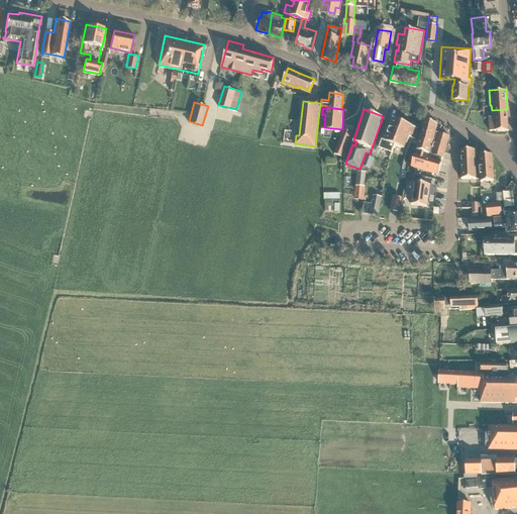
[(507,109),(492,110),(492,115),(489,115),(490,129),(508,128),(507,109)]
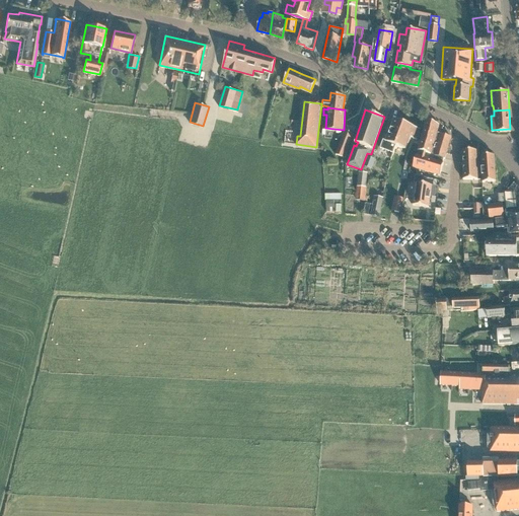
[(394,143),(403,121),(394,118),(386,140),(384,139),(381,147),(393,152),(396,144),(394,143)]
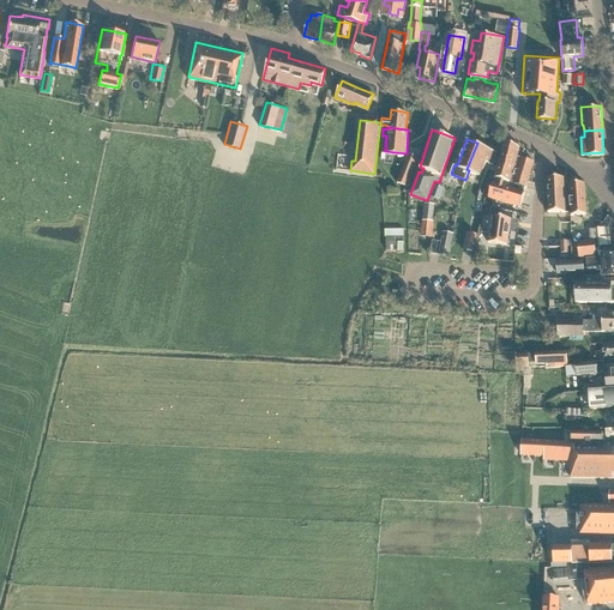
[(521,157),(517,156),(519,146),(504,142),(494,176),(504,180),(503,185),(493,182),(488,197),(521,205),(525,191),(524,191),(525,186),(527,186),(534,161),(522,157),(521,157)]
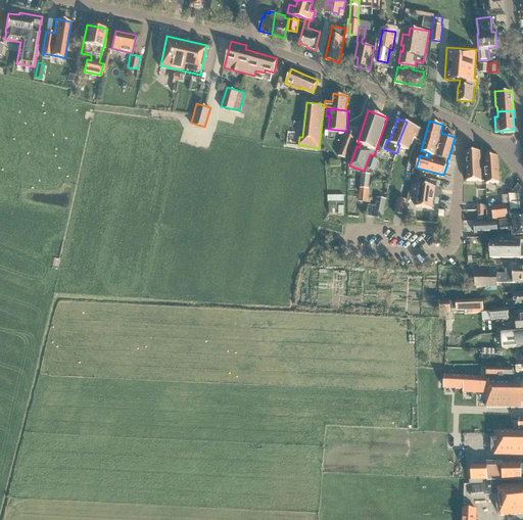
[(424,129),(407,122),(397,144),(399,145),(410,149),(414,136),(420,138),(424,129)]
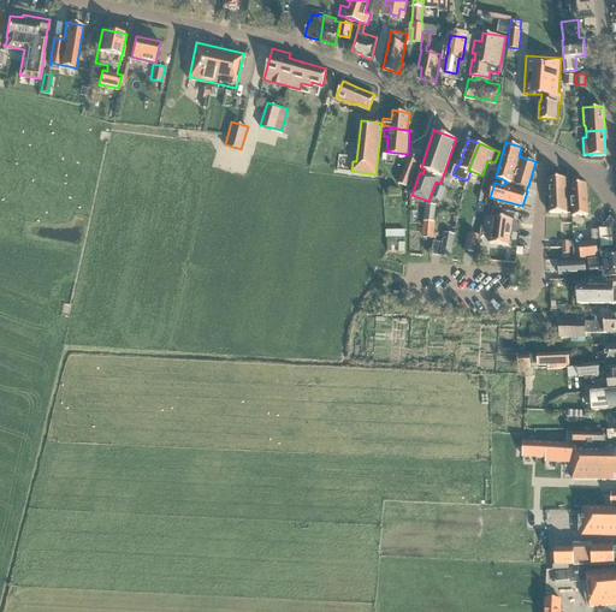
[(408,186),(420,156),(409,152),(398,182),(408,186)]
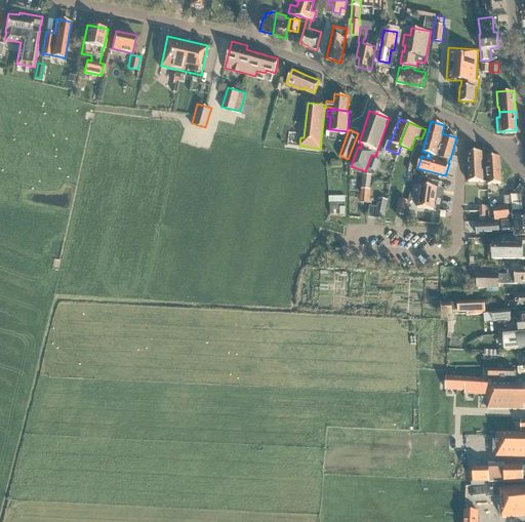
[(483,163),(482,151),(468,151),(468,163),(469,179),(483,179),(483,163)]
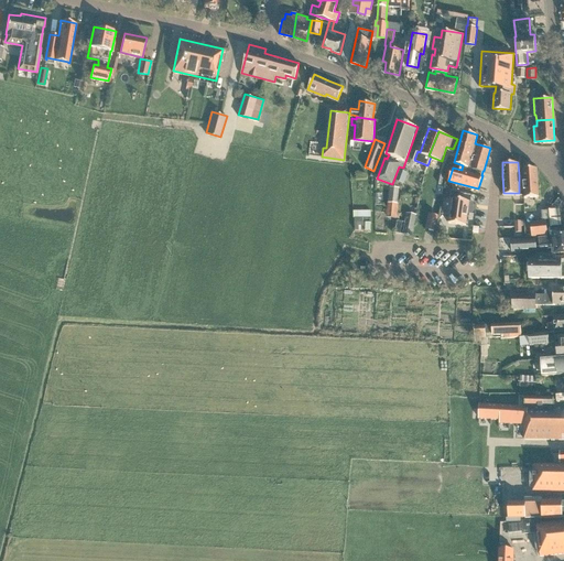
[(523,183),(538,182),(537,168),(522,168),(523,183)]
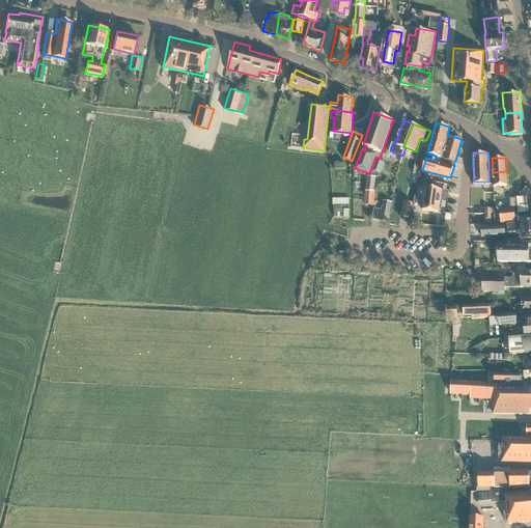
[(376,159),(372,169),(380,171),(384,162),(376,159)]
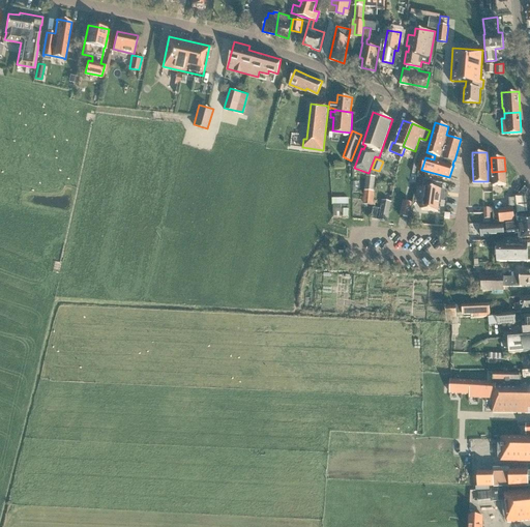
[(505,171),(492,172),(493,184),(506,183),(505,171)]
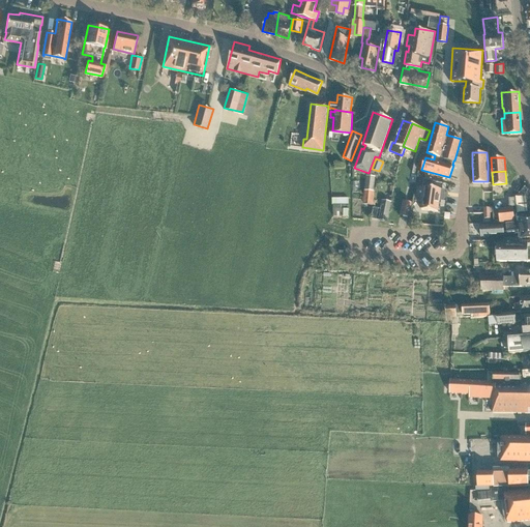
[(374,189),(375,175),(366,174),(364,189),(374,189)]
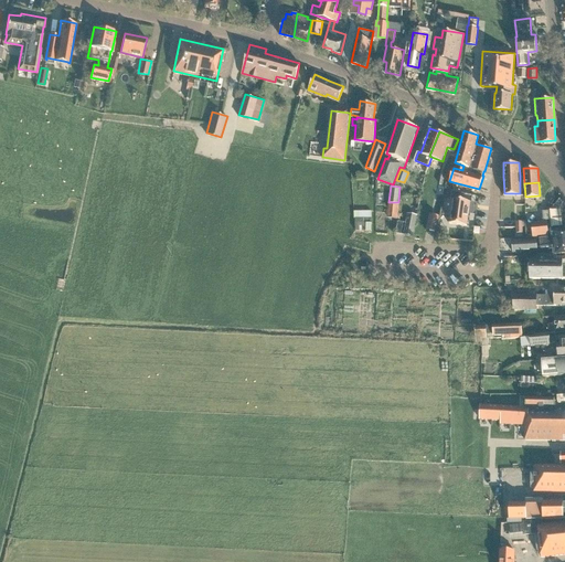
[(470,201),(460,199),(461,193),(454,192),(452,199),(445,198),(444,213),(450,214),(449,222),(467,224),(470,201)]
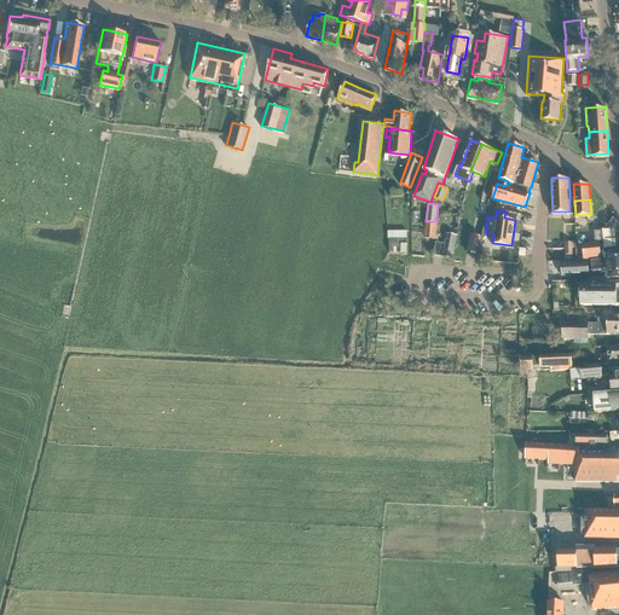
[(606,228),(607,247),(618,245),(618,244),(617,227),(606,228)]
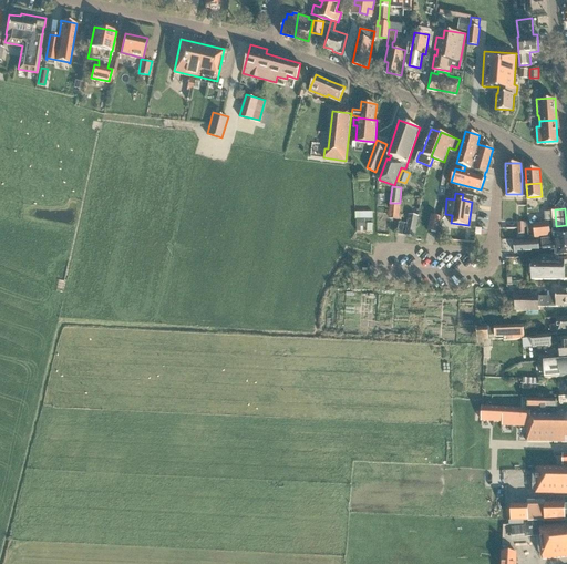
[(357,217),(357,231),(373,229),(373,209),(356,211),(356,217),(357,217)]
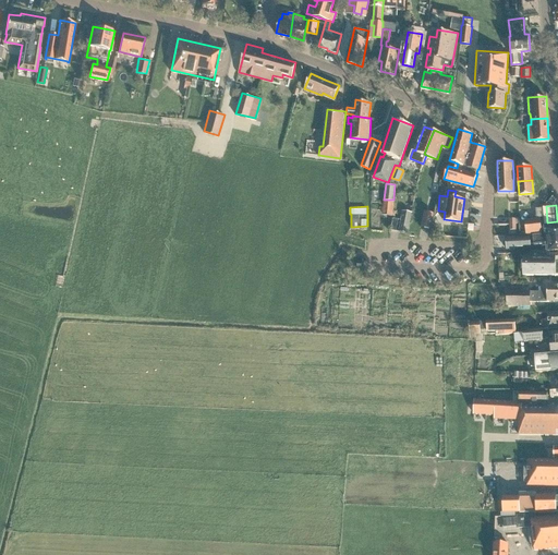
[(402,209),(400,219),(393,218),(391,229),(408,232),(412,210),(402,209)]
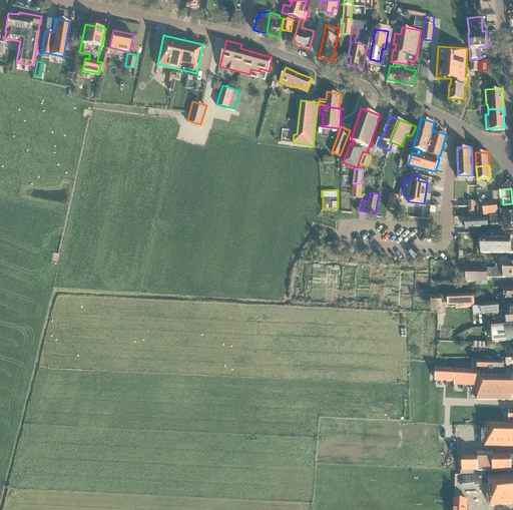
[(399,194),(391,192),(387,206),(396,208),(399,194)]
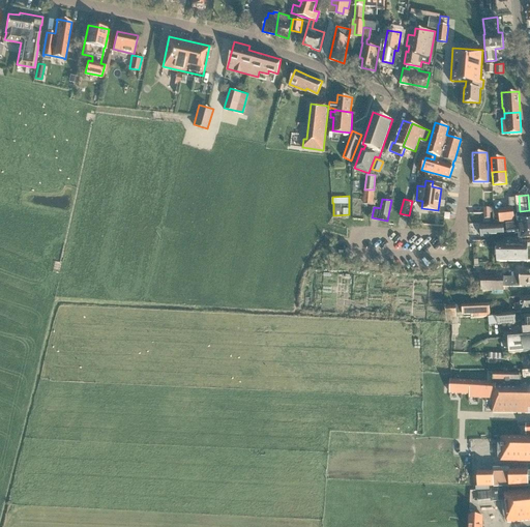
[(498,207),(499,222),(514,220),(512,206),(498,207)]
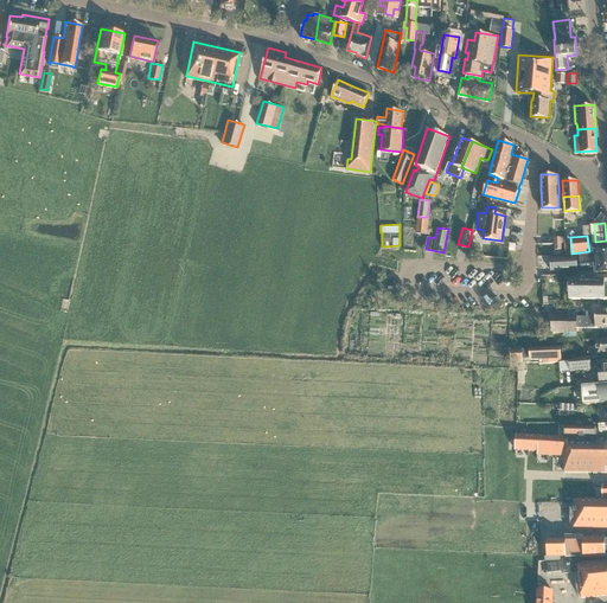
[(595,254),(580,255),(580,264),(596,262),(596,271),(598,275),(605,275),(605,282),(606,281),(606,241),(590,243),(592,249),(594,249),(595,254)]
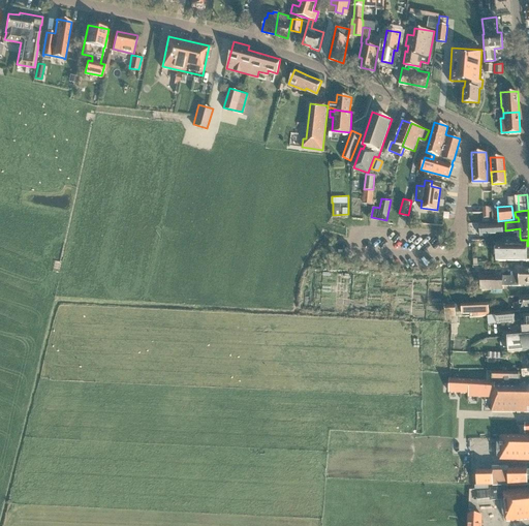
[(502,222),(479,223),(480,235),(491,235),(503,234),(502,222)]
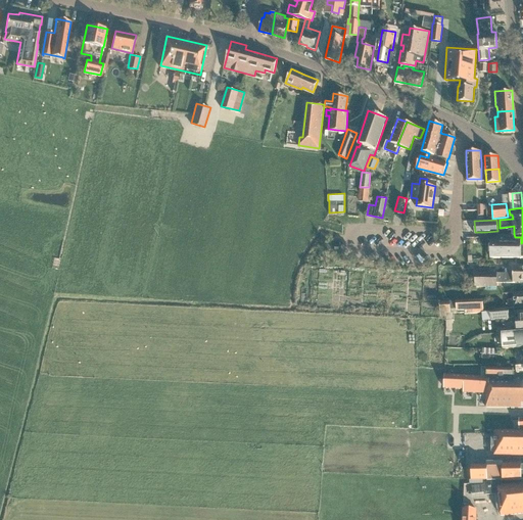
[(490,234),(490,256),(521,256),(521,257),(522,256),(522,242),(521,243),(521,237),(515,237),(507,236),(507,234),(490,234)]
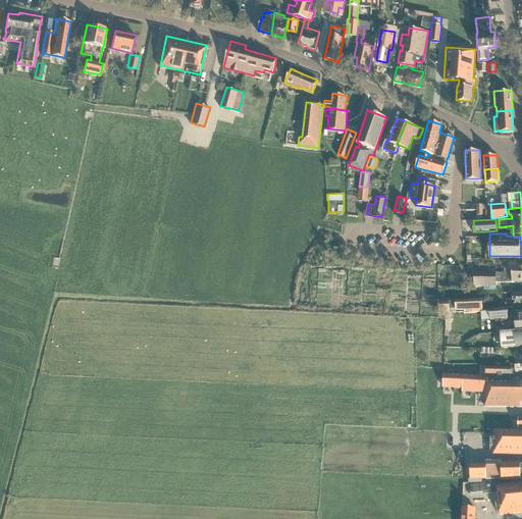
[(496,280),(521,280),(521,265),(512,265),(512,271),(474,271),(474,284),(496,284),(496,280)]
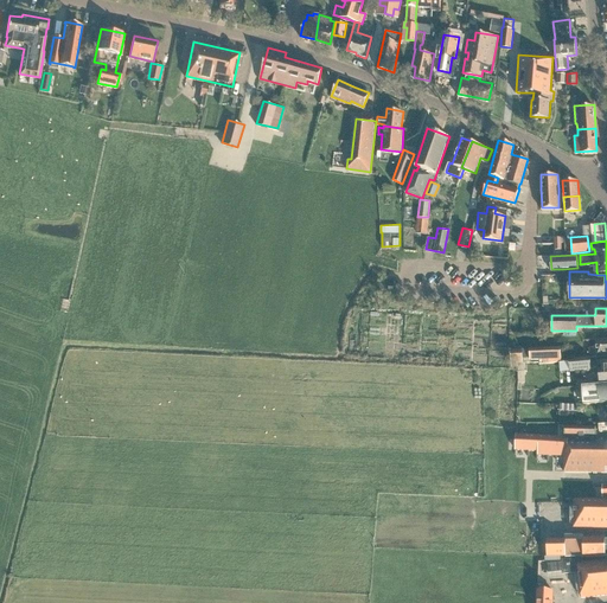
[(590,355),(606,353),(606,337),(595,338),(596,346),(589,346),(590,355)]
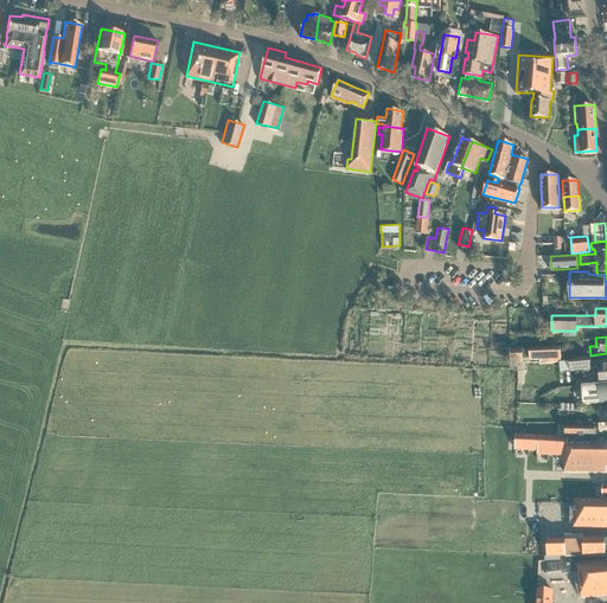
[(530,359),(561,358),(561,345),(529,347),(530,359)]
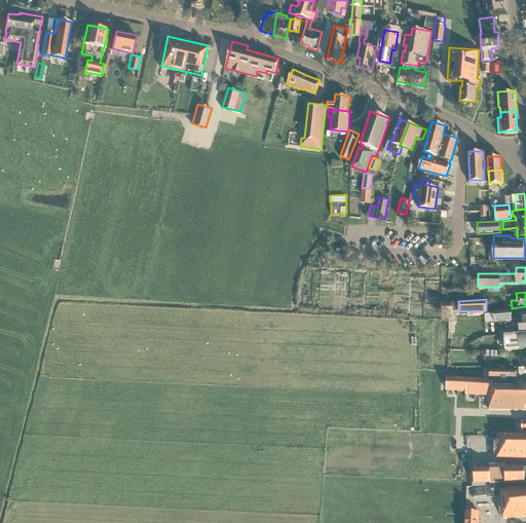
[(453,314),(452,301),(443,301),(444,314),(453,314)]
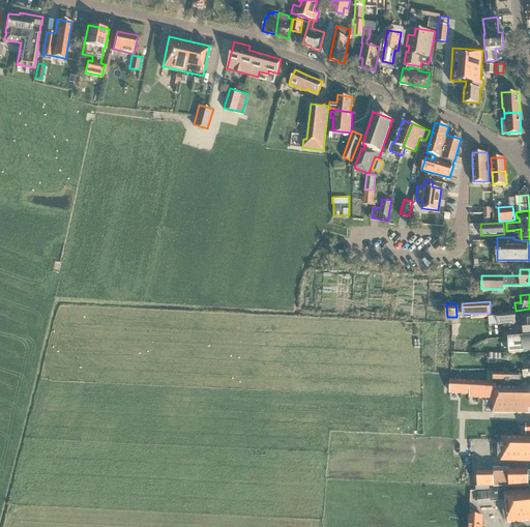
[(524,334),(529,333),(529,332),(529,331),(529,313),(516,315),(516,311),(504,312),(504,314),(489,315),(490,323),(519,321),(518,319),(522,318),(524,334)]
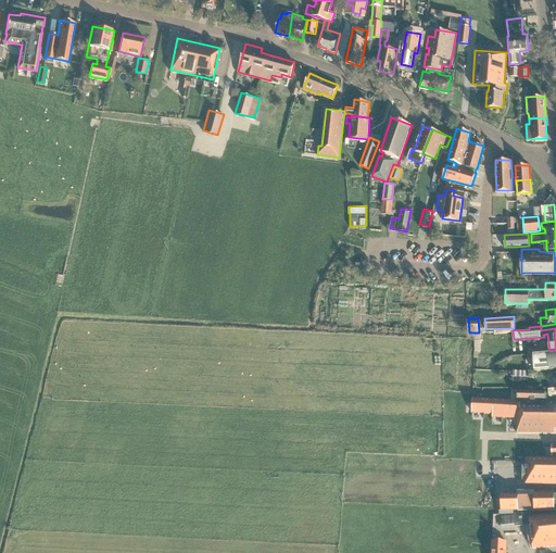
[(555,350),(550,351),(532,352),(534,369),(555,367),(555,350)]
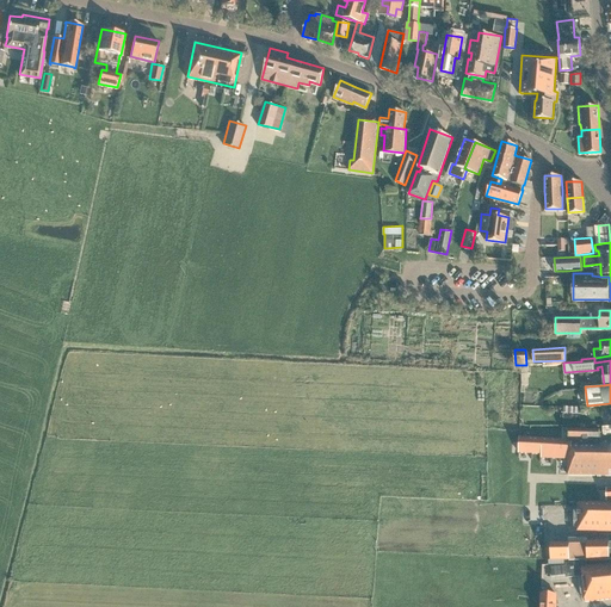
[(599,439),(599,428),(569,427),(568,438),(599,439)]
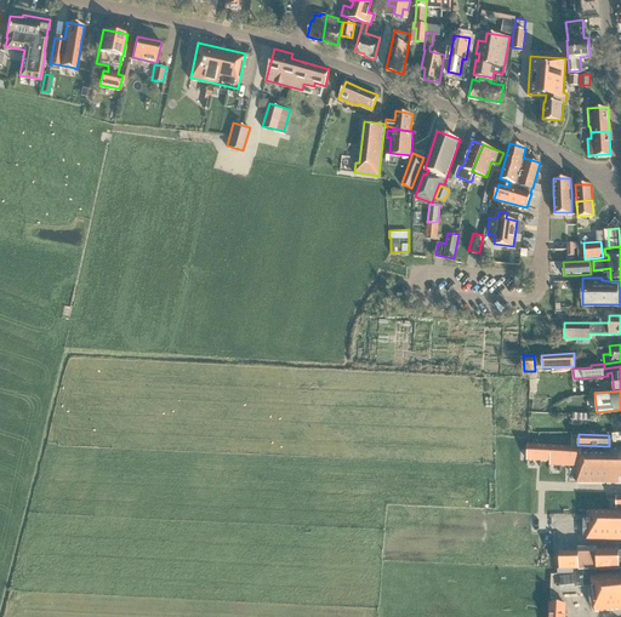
[(529,443),(528,458),(550,460),(550,463),(570,464),(570,461),(577,461),(577,466),(577,481),(620,481),(620,446),(581,446),(529,443)]
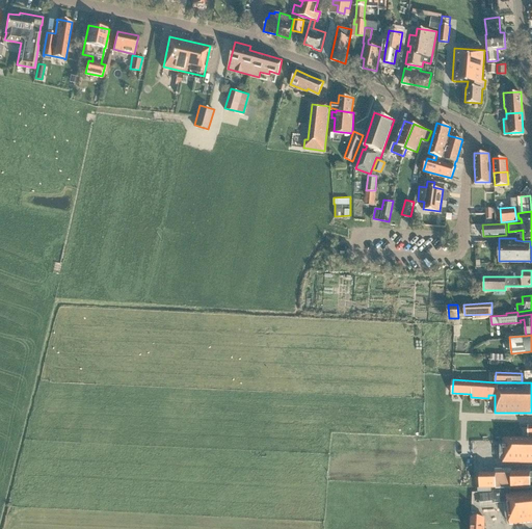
[(531,437),(528,437),(502,437),(502,461),(531,461),(531,437)]
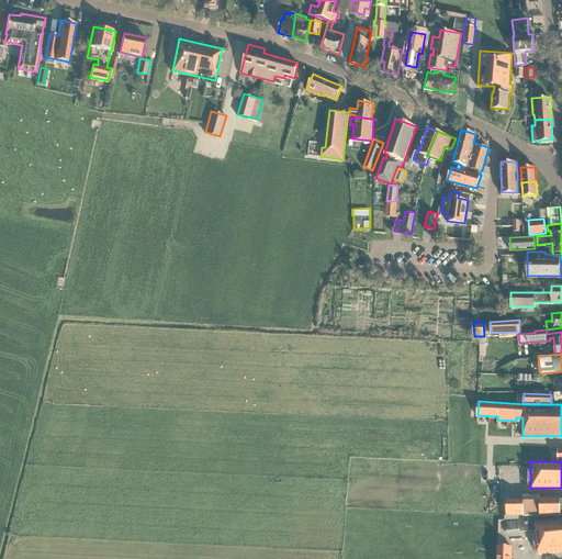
[(561,513),(561,498),(560,498),(560,496),(539,496),(539,493),(523,494),(523,499),(506,500),(507,520),(519,518),(519,514),(524,514),(524,515),(538,514),(561,513)]
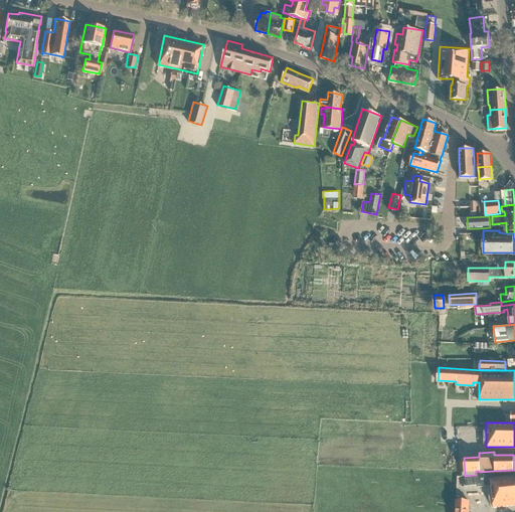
[(514,473),(494,476),(494,473),(492,473),(492,472),(480,472),(477,473),(477,476),(468,476),(465,477),(465,484),(477,483),(477,485),(491,484),(493,506),(514,503),(514,473)]
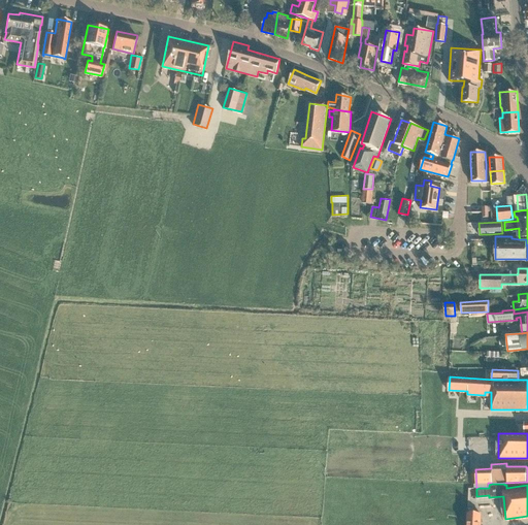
[(480,524),(481,513),(467,512),(466,524),(480,524)]
